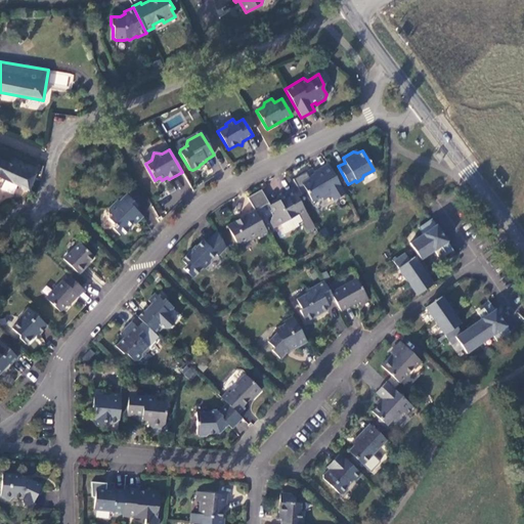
[(0,177),(28,190),(35,175),(0,160),(0,177)]
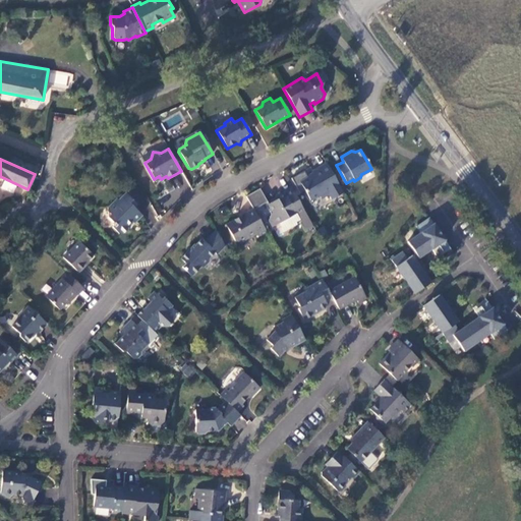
[(332,199),(343,193),(327,163),(311,172),(313,175),(300,183),(310,200),(319,195),(321,198),(329,194),(332,199)]
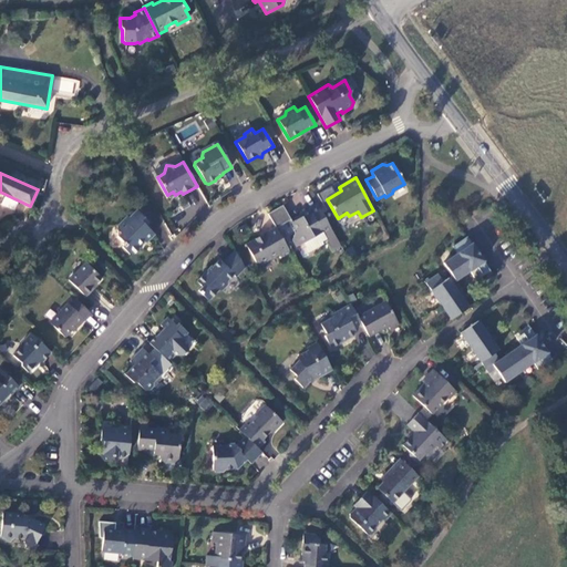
[(339,244),(316,204),(308,209),(309,212),(300,216),(301,217),(289,224),(295,234),(292,240),(297,247),(322,233),(331,248),(339,244)]
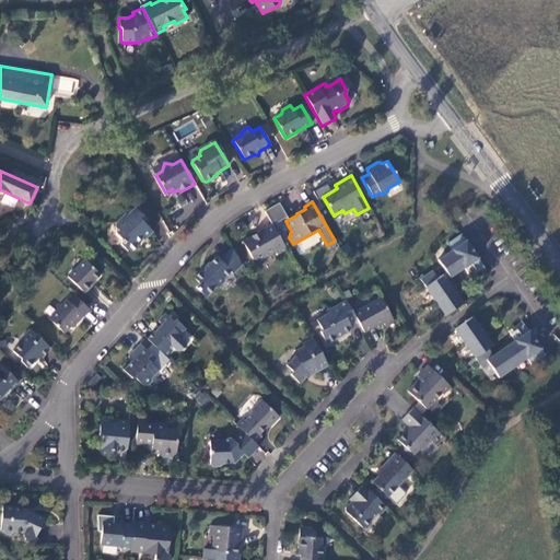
[(130,208),(115,223),(115,228),(119,232),(117,235),(123,241),(119,244),(127,252),(131,252),(137,246),(137,242),(141,238),(143,241),(152,232),(142,222),(146,219),(135,208),(132,209),(130,208)]
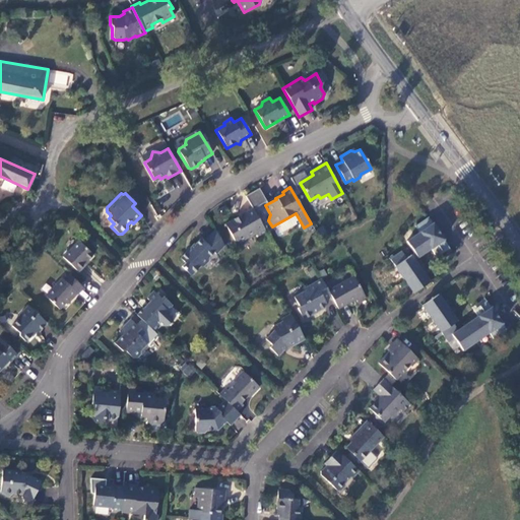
[(245,212),(224,224),(235,241),(240,243),(254,235),(259,236),(266,232),(253,209),(246,213),(245,212)]
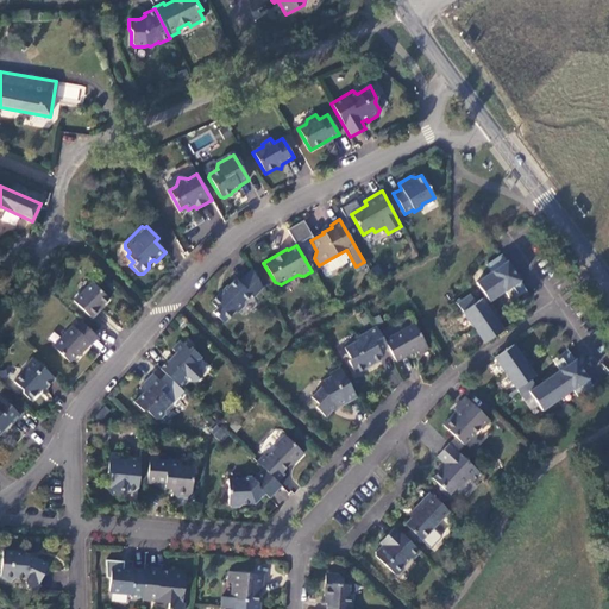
[(471,294),(458,303),(485,343),(504,331),(487,305),(506,292),(510,299),(526,288),(503,255),(488,265),(493,272),(477,282),(487,296),(477,302),(471,294)]
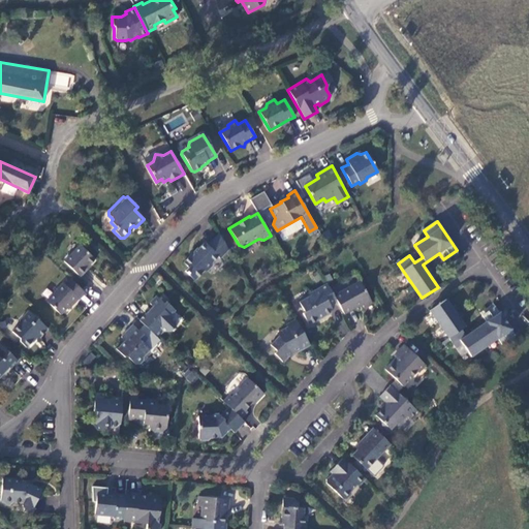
[(227,250),(218,234),(208,246),(205,243),(198,250),(197,249),(193,252),(193,255),(191,257),(189,256),(183,263),(188,268),(185,272),(194,281),(204,271),(207,272),(212,266),(212,262),(217,256),(219,258),(227,250)]
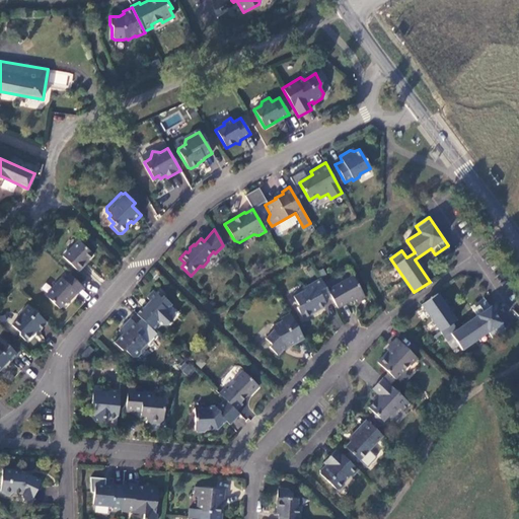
[(78,240),(62,256),(78,272),(85,265),(84,264),(93,254),(78,240)]
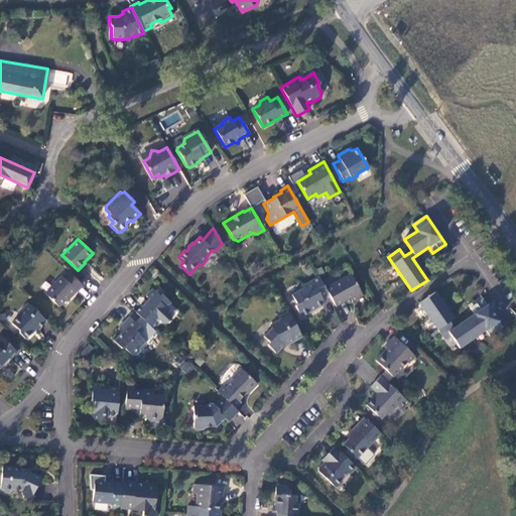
[(69,272),(62,278),(61,277),(44,294),(58,307),(69,296),(71,297),(76,291),(82,285),(69,272)]
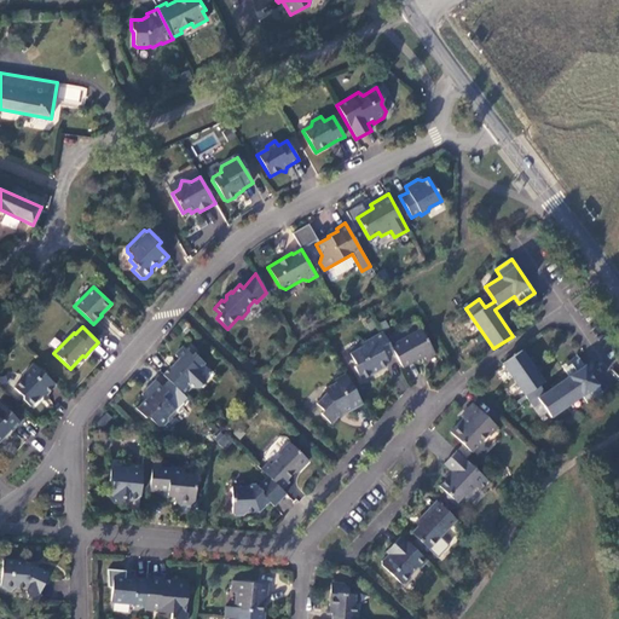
[(421,330),(391,347),(394,354),(401,368),(423,356),(424,360),(434,354),(421,330)]
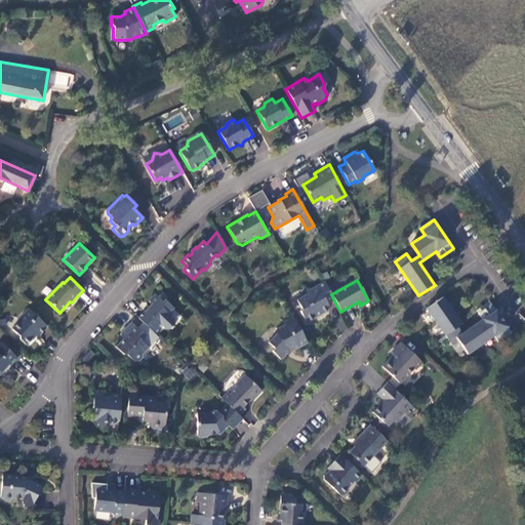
[(328,307),(327,305),(334,300),(331,294),(324,282),(307,292),(308,294),(296,300),(301,310),(299,312),(306,323),(316,317),(316,314),(320,314),(327,310),(328,307)]
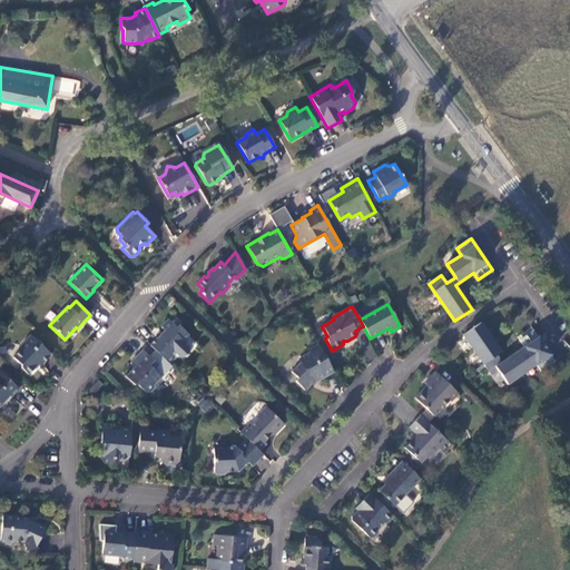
[(165,331),(150,346),(168,363),(175,356),(177,357),(184,357),(188,353),(188,346),(183,341),(188,335),(178,326),(177,328),(168,321),(161,327),(165,331)]
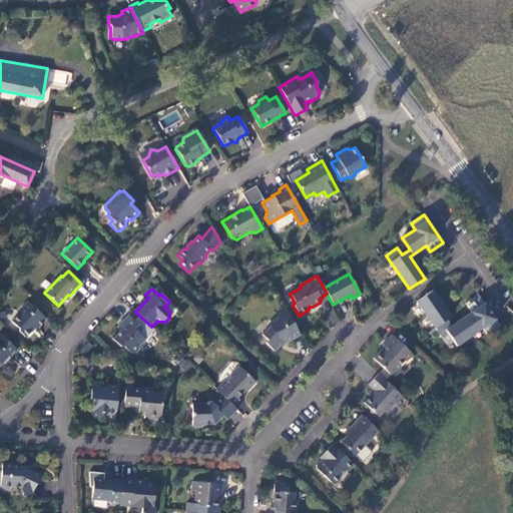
[(434,291),(418,302),(427,314),(433,310),(458,346),(484,329),(488,335),(501,326),(481,297),(468,306),(472,312),(453,326),(448,319),(452,317),(434,291)]
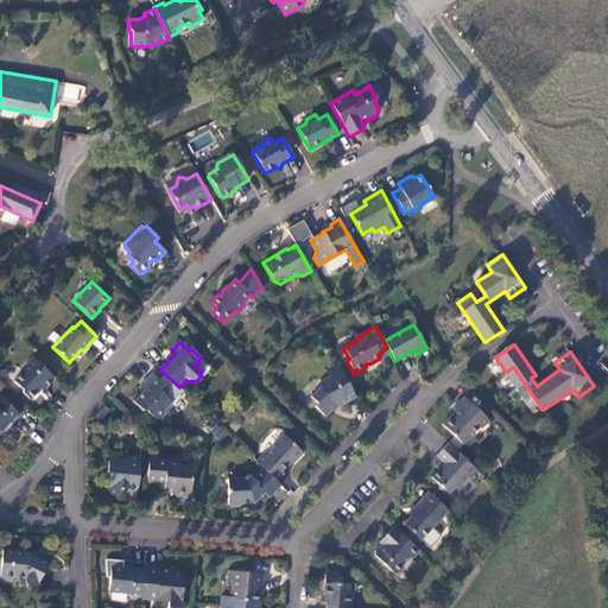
[(21,372),(13,381),(23,390),(23,393),(30,400),(36,393),(36,392),(40,387),(43,390),(44,390),(54,380),(54,378),(32,358),(21,369),(21,372)]
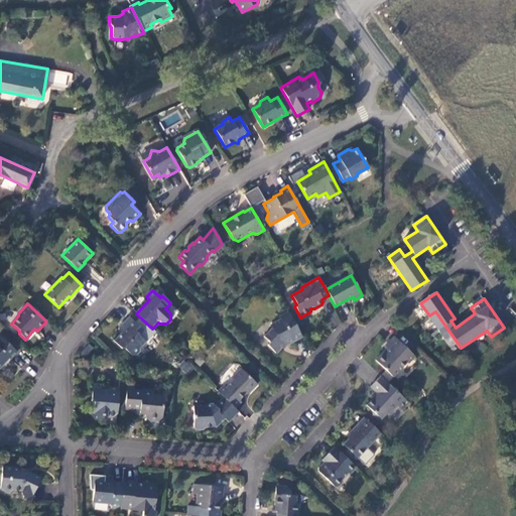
[(288,312),(279,317),(280,319),(271,325),(270,329),(262,337),(268,343),(266,345),(274,353),(282,345),(284,345),(287,345),(301,337),(288,312)]
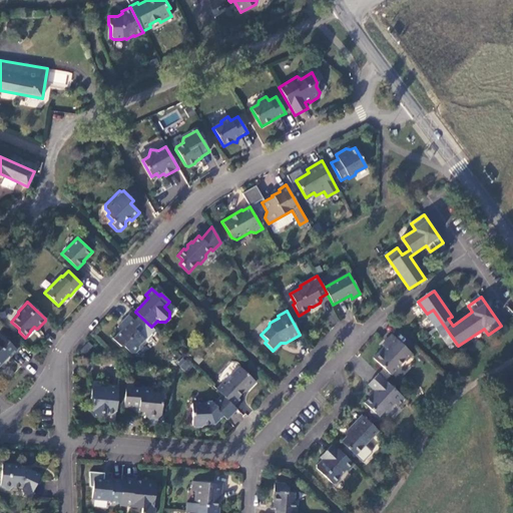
[(128,316),(122,323),(125,326),(121,330),(121,331),(113,340),(120,347),(124,347),(131,354),(134,354),(139,350),(139,346),(145,340),(137,333),(142,329),(128,316)]
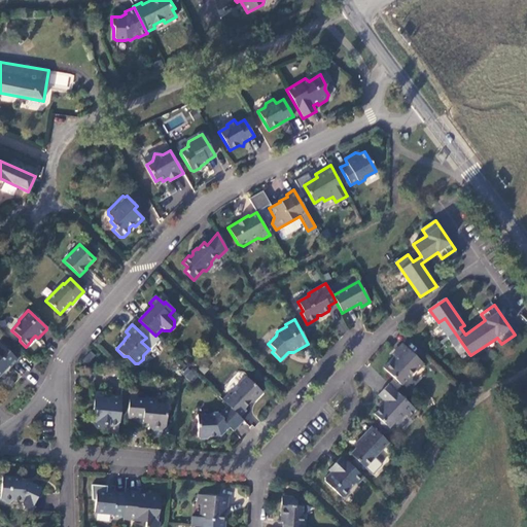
[(0,375),(8,366),(10,367),(18,360),(0,343),(0,375)]
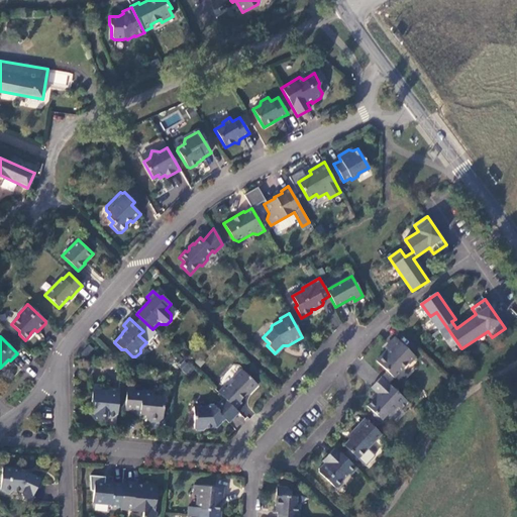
[(391,346),(376,362),(394,378),(408,363),(409,364),(415,356),(395,337),(389,344),(391,346)]
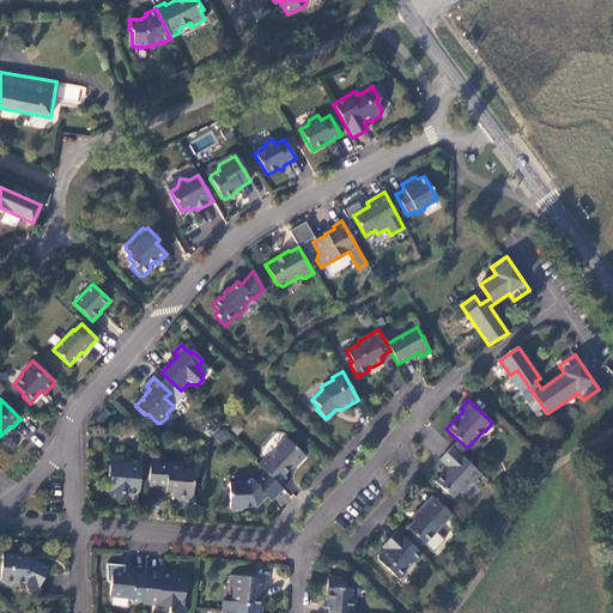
[(105,410),(96,420),(102,425),(110,414),(105,410)]
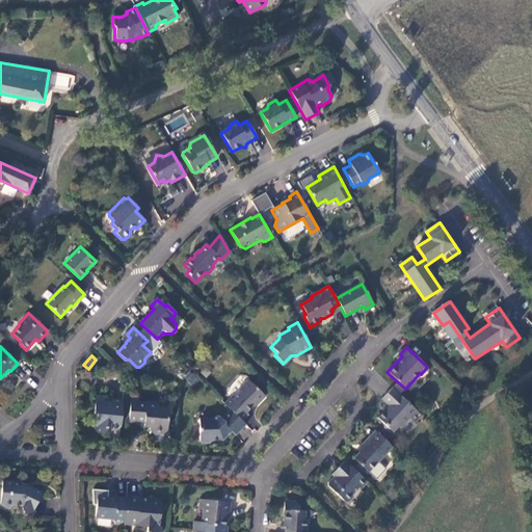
[(192,370),(184,376),(192,387),(200,380),(192,370)]
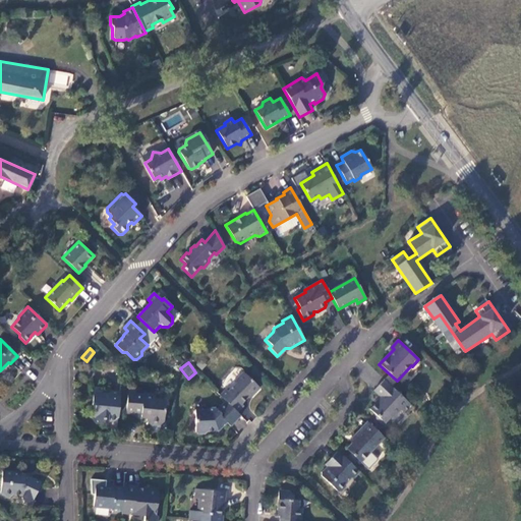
[(226,390),(220,396),(225,402),(237,412),(243,406),(241,404),(249,395),(252,396),(259,389),(242,371),(235,381),(235,384),(228,392),(226,390)]
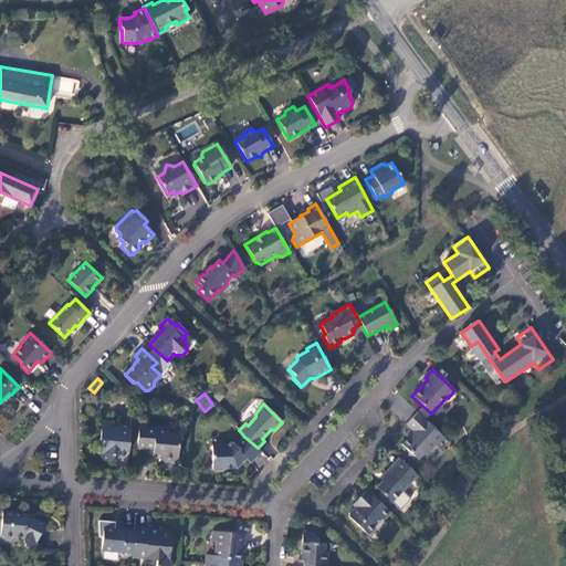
[(417,412),(406,425),(413,432),(401,444),(408,451),(408,456),(416,462),(425,453),(428,453),(436,446),(438,449),(446,440),(417,412)]
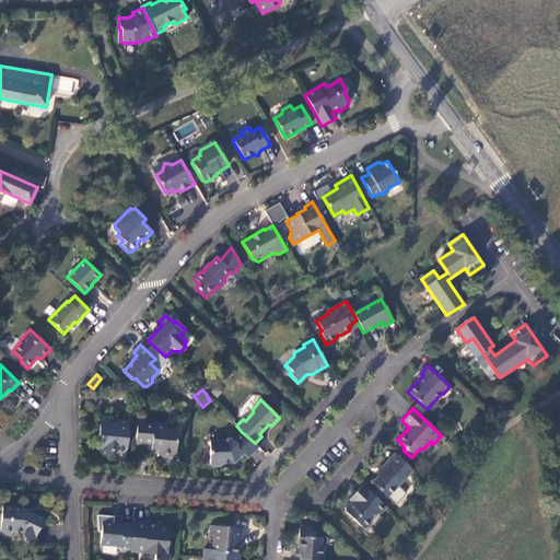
[(127,450),(129,422),(116,420),(116,424),(100,422),(98,435),(102,436),(101,450),(104,454),(115,455),(115,452),(121,453),(127,450)]
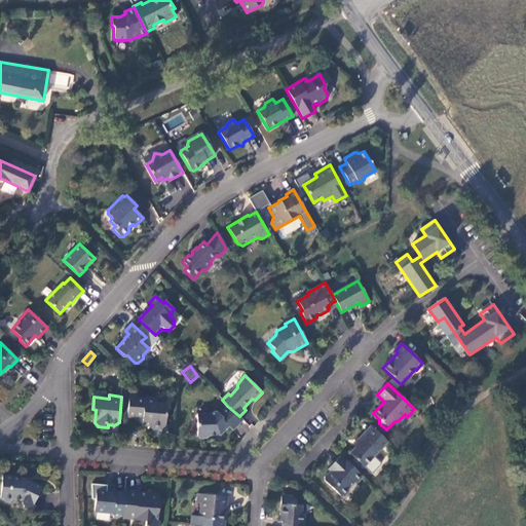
[(128,400),(126,417),(136,418),(136,416),(143,417),(142,421),(148,422),(147,424),(150,428),(161,429),(164,426),(166,406),(155,405),(156,399),(144,398),(144,400),(137,399),(136,400),(128,400)]
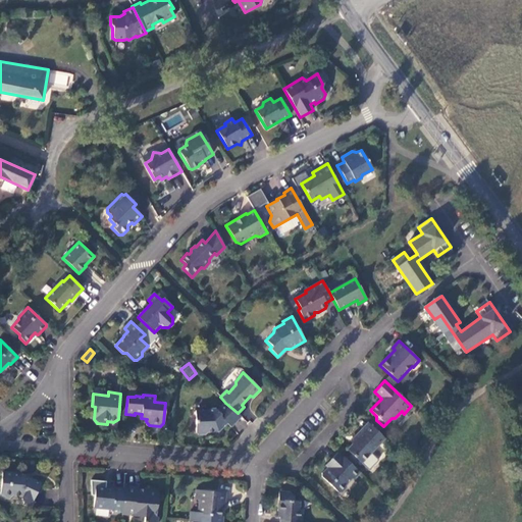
[(213,408),(212,410),(198,409),(196,430),(198,433),(205,434),(208,432),(208,430),(213,431),(213,432),(218,432),(227,424),(231,428),(242,417),(238,413),(225,403),(217,411),(217,408),(213,408)]
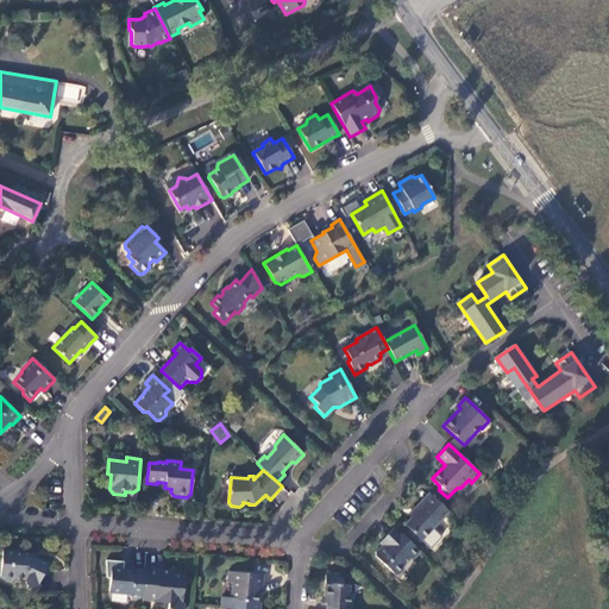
[(449,512),(431,495),(424,502),(422,501),(412,510),(415,514),(405,525),(421,540),(449,512)]
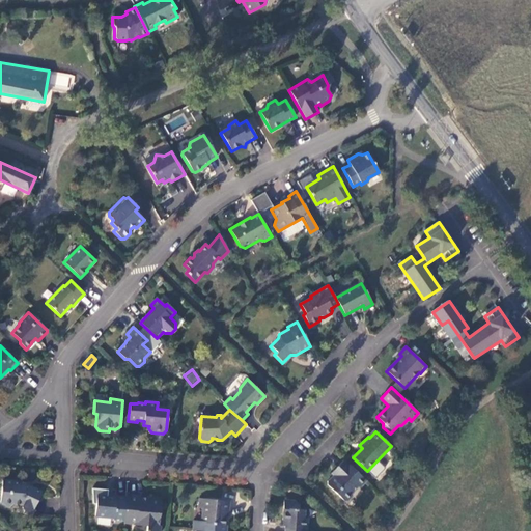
[(327,485),(344,501),(347,501),(352,496),(352,493),(357,487),(360,487),(366,481),(343,459),(336,468),(338,470),(333,475),(327,481),(327,485)]
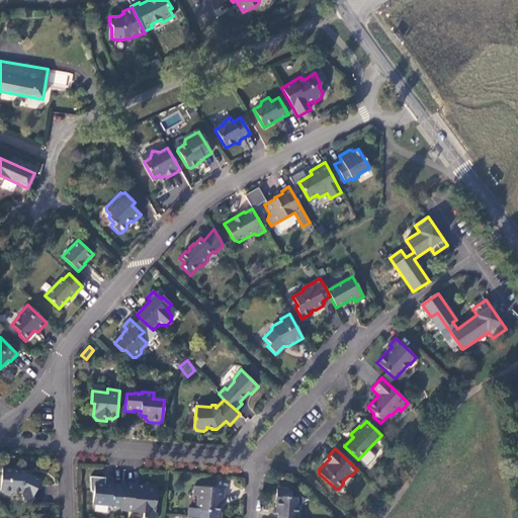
[(1,468),(0,483),(0,490),(1,491),(3,494),(9,494),(12,492),(21,493),(22,493),(21,496),(22,499),(30,502),(39,481),(27,475),(23,475),(23,470),(1,468)]
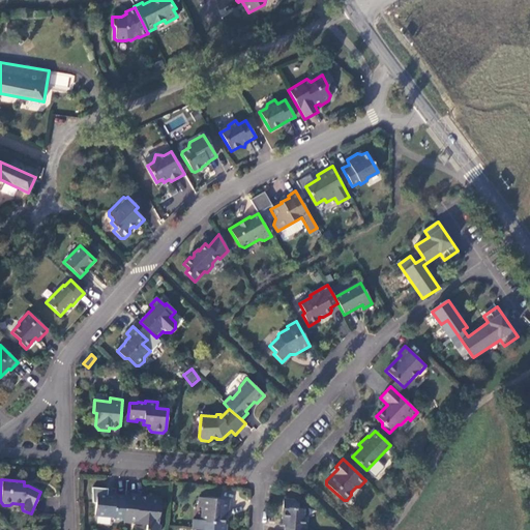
[(123,519),(125,497),(107,495),(108,489),(92,488),(92,502),(95,503),(94,514),(113,517),(113,519),(123,520),(123,519)]
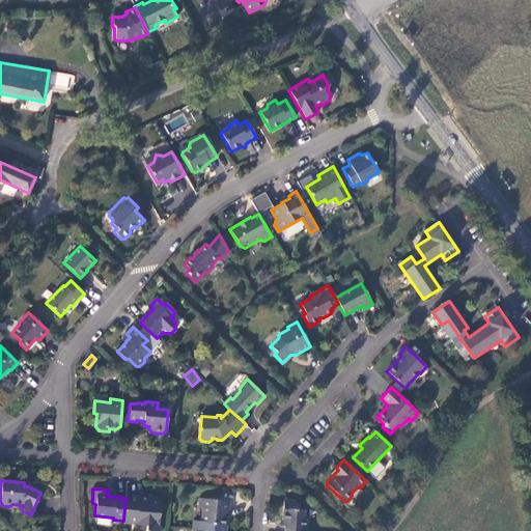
[(126,498),(123,520),(129,520),(129,522),(147,523),(146,530),(158,530),(161,499),(148,498),(148,502),(140,502),(140,498),(126,496),(126,498)]
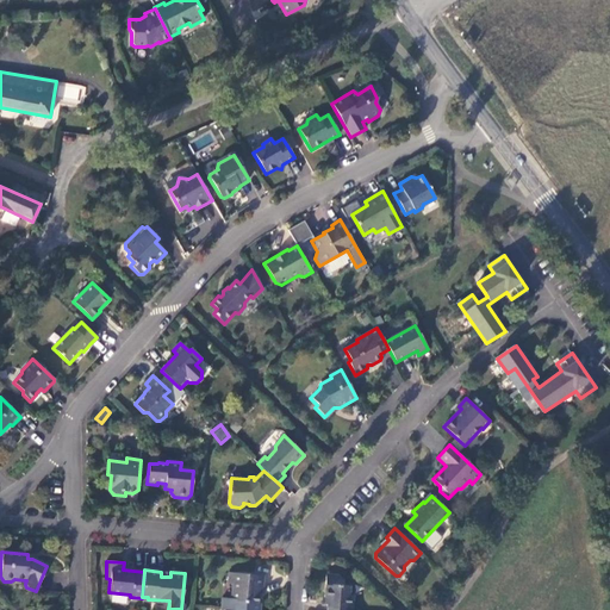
[(230,599),(222,598),(221,609),(226,609),(260,609),(261,604),(257,604),(259,596),(259,589),(262,590),(263,576),(228,573),(228,584),(232,584),(230,599)]
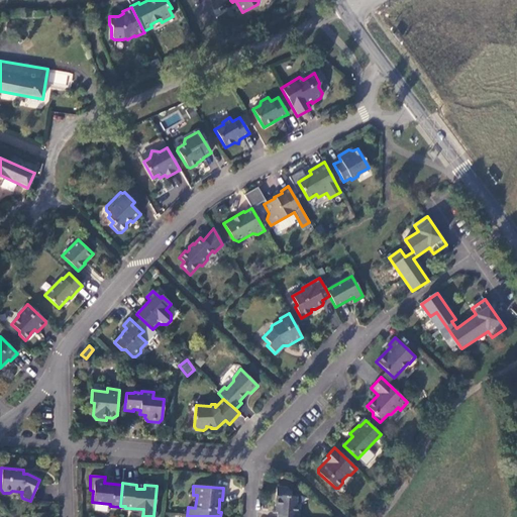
[(276,487),(275,507),(277,507),(277,512),(276,516),(297,516),(299,505),(296,505),(297,497),(291,497),(291,492),(286,488),(276,487)]
